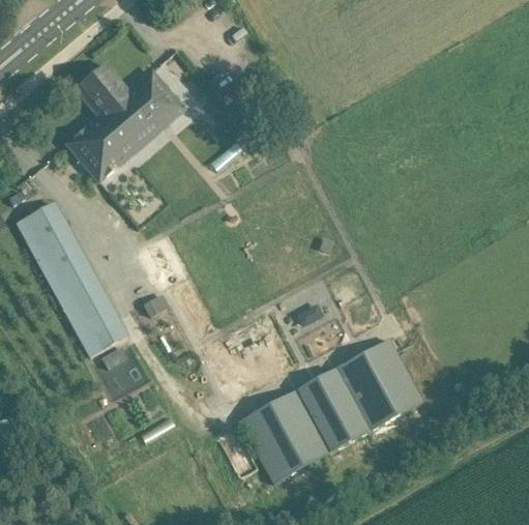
[(182,109),(150,70),(126,90),(104,63),(74,89),(96,116),(65,143),(97,181),(182,109)]
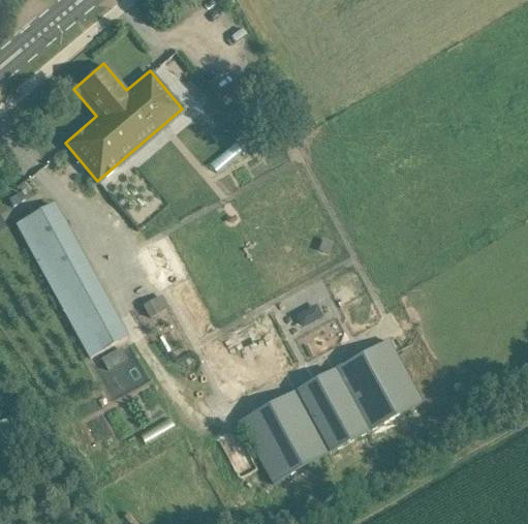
[(18,191),(22,198),(33,191),(29,184),(18,191)]
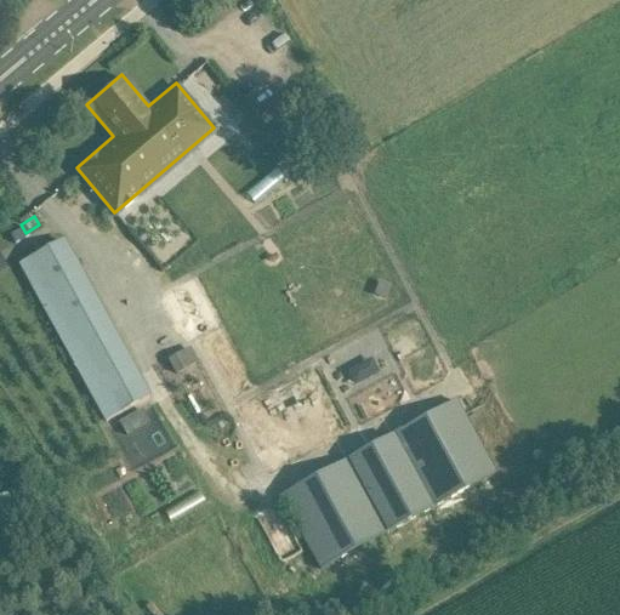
[(94,398),(95,400),(137,377),(61,237),(18,260),(92,399),(94,398)]
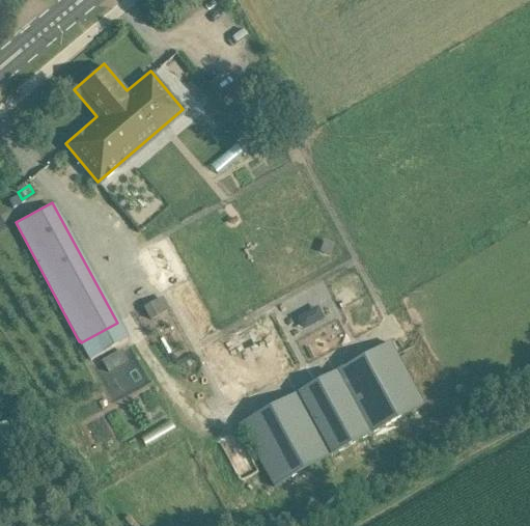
[(144,303),(150,315),(170,306),(164,294),(144,303)]
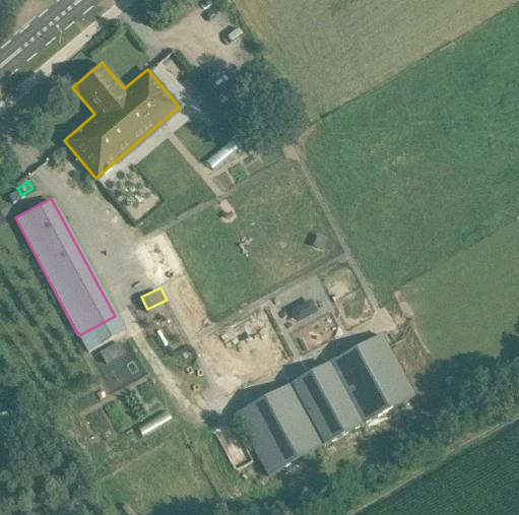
[(380,332),(234,411),(267,473),(413,394),(380,332)]
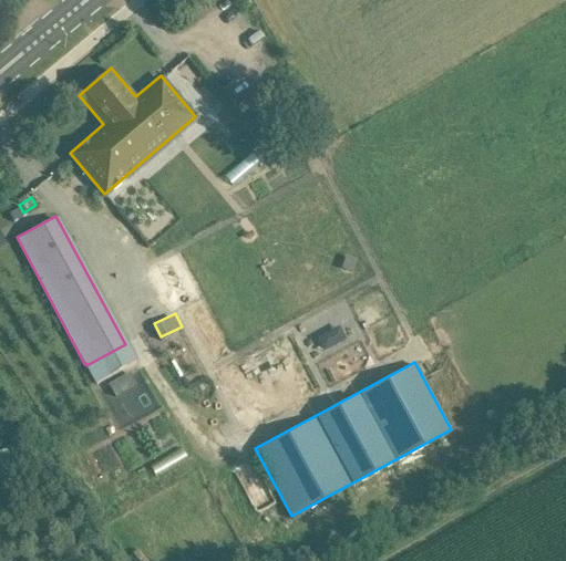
[(120,425),(156,406),(135,366),(99,385),(120,425)]
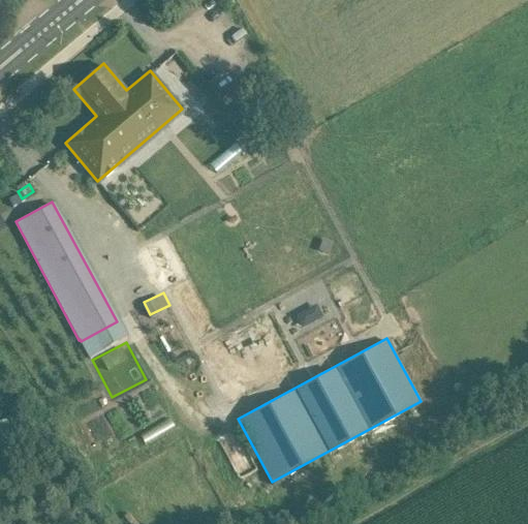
[(11,428),(0,433),(0,445),(16,439),(11,428)]
